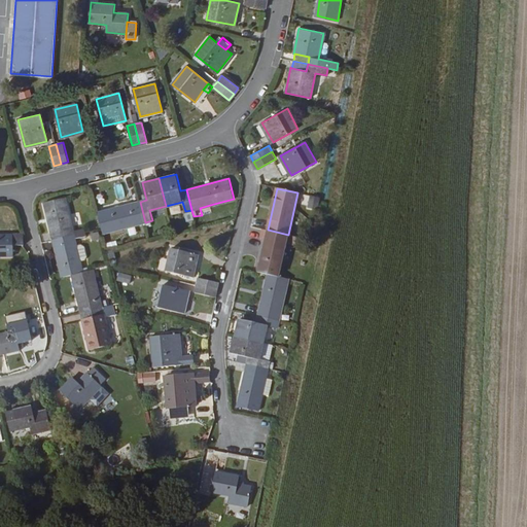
[(309,195),(307,206),(317,208),(319,198),(309,195)]
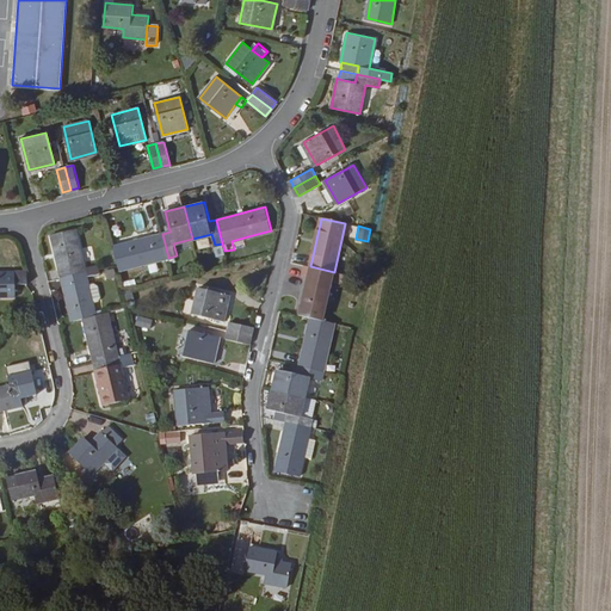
[(86,273),(75,229),(53,234),(62,278),(86,273)]
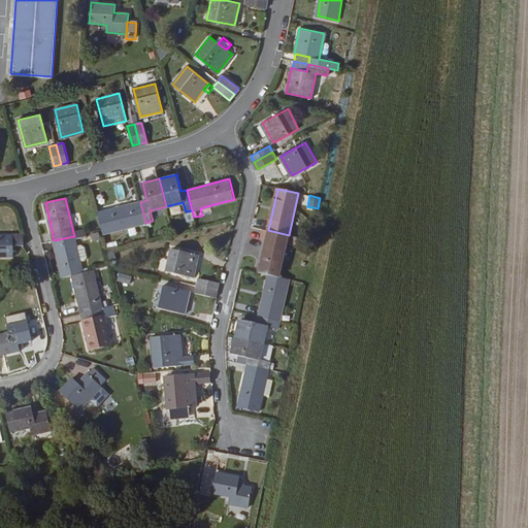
[(145,223),(140,202),(98,212),(103,233),(145,223)]
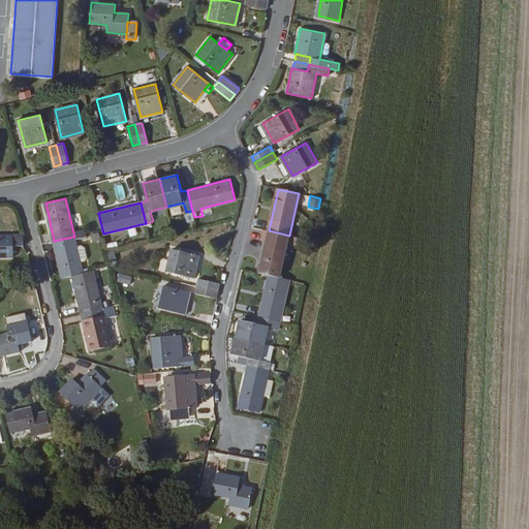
[(213,213),(211,206),(200,209),(203,216),(213,213)]
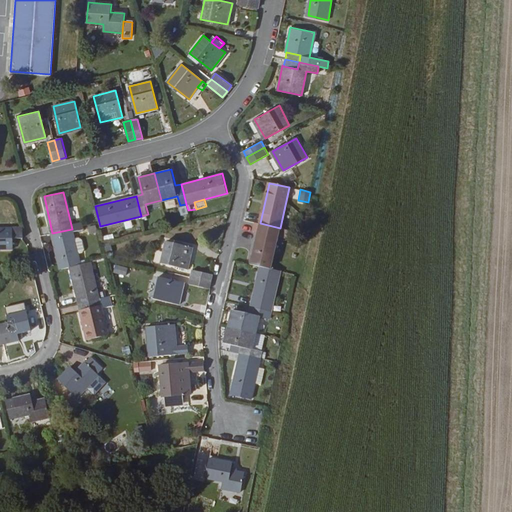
[(165,201),(166,208),(176,206),(175,200),(165,201)]
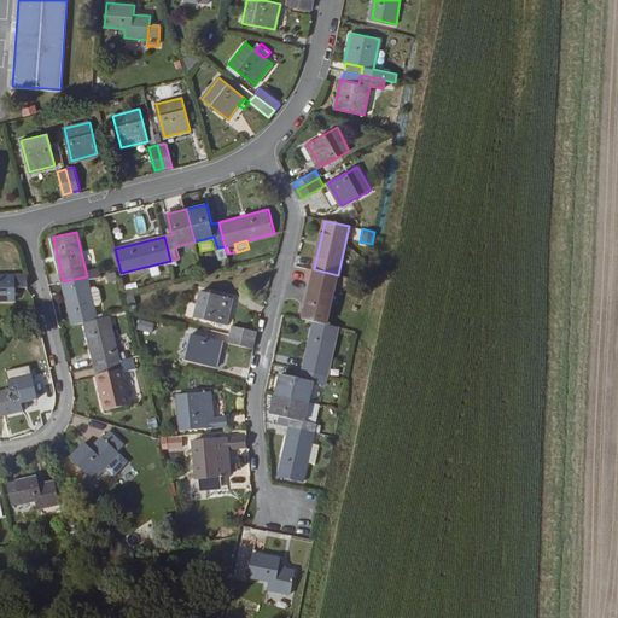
[(326,325),(336,284),(351,287),(354,279),(338,275),(314,269),(303,319),(320,324),(326,325)]
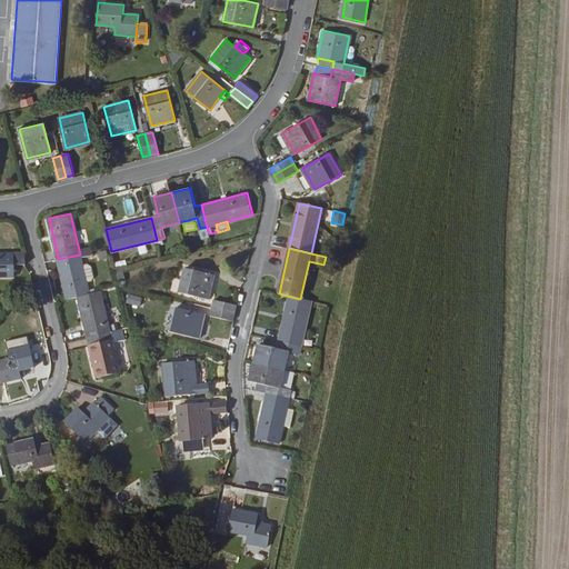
[(99,261),(108,258),(106,250),(97,252),(99,261)]
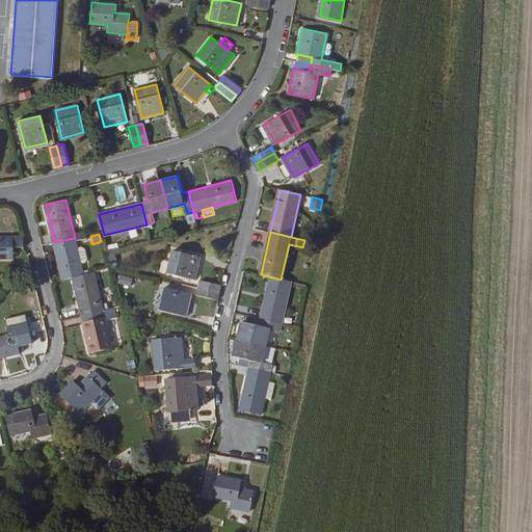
[(14,247),(14,237),(0,236),(0,258),(15,258),(14,247)]
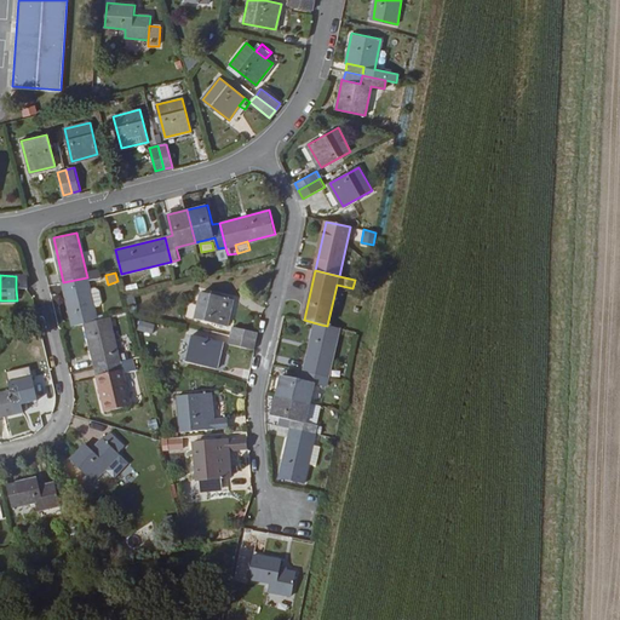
[(28,288),(28,275),(16,276),(16,288),(28,288)]
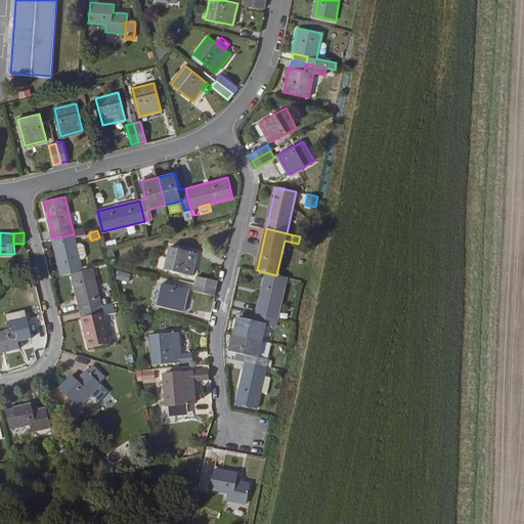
[(83,271),(74,234),(53,238),(62,276),(73,273),(83,271)]
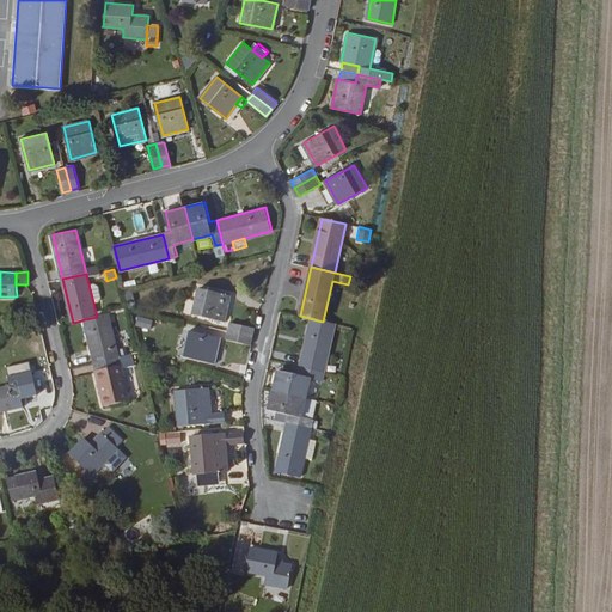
[(136,301),(133,289),(126,291),(128,303),(136,301)]
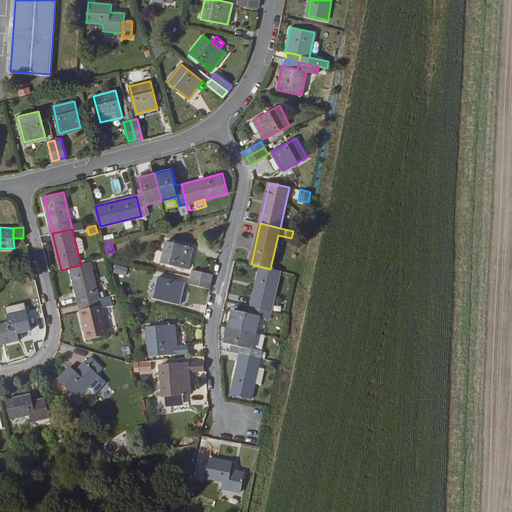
[(166,242),(160,263),(187,269),(193,248),(166,242)]
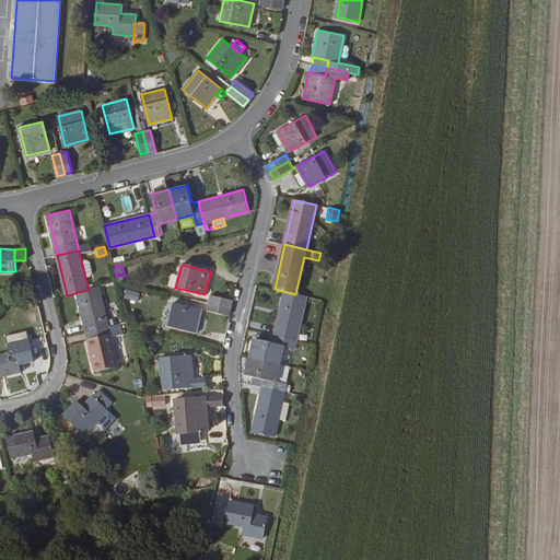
[(108,327),(98,288),(89,290),(78,292),(88,333),(108,327)]
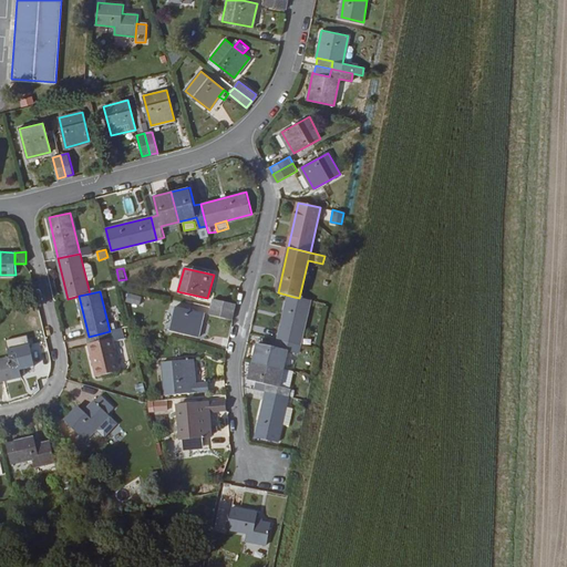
[(125,301),(140,306),(142,297),(127,292),(125,301)]
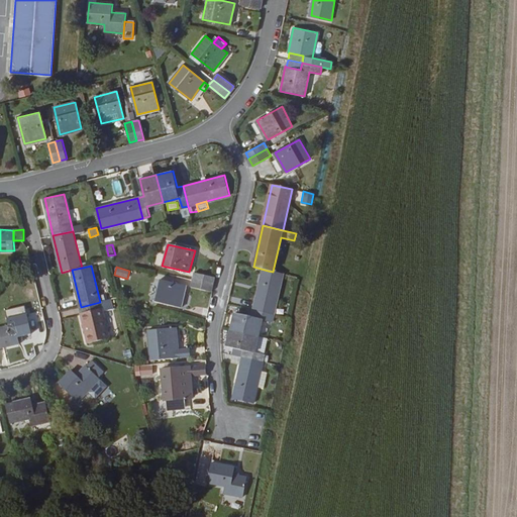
[(278,316),(287,275),(273,272),(268,271),(257,311),(278,316)]
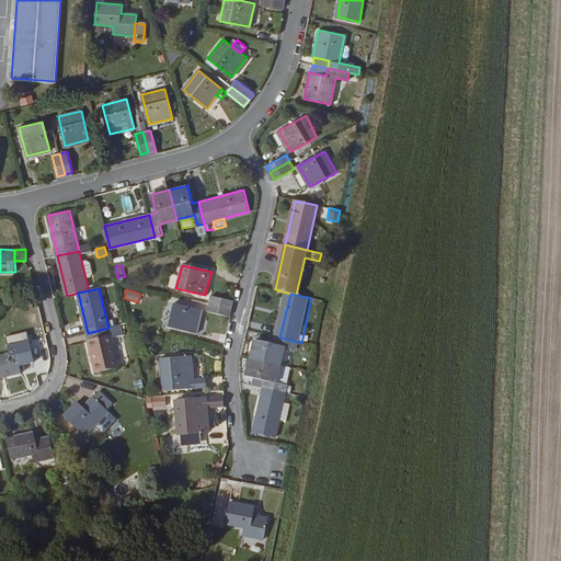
[(231,301),(212,297),(209,305),(230,309),(231,301)]
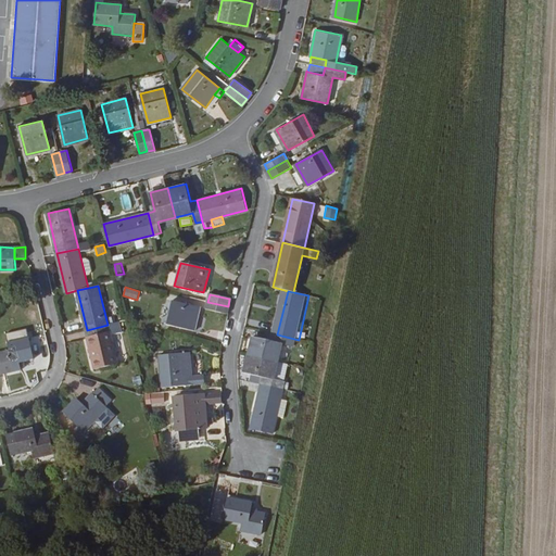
[(171,301),(165,325),(194,331),(200,308),(171,301)]
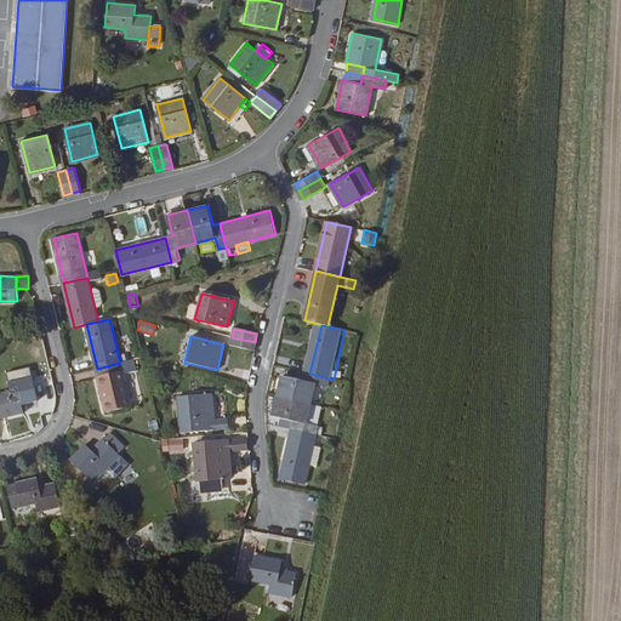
[(252,351),(255,342),(232,337),(229,346),(252,351)]
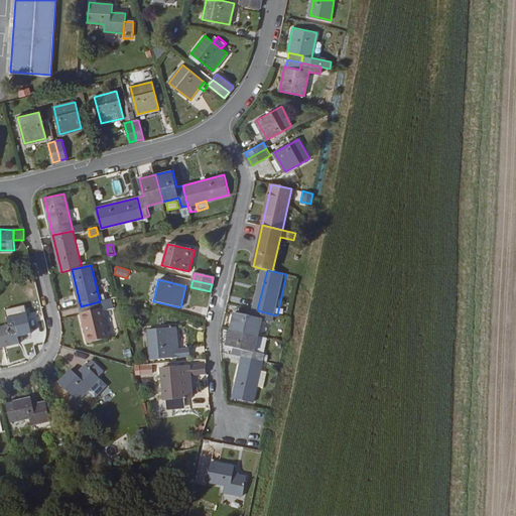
[(110,342),(100,301),(81,306),(91,346),(110,342)]
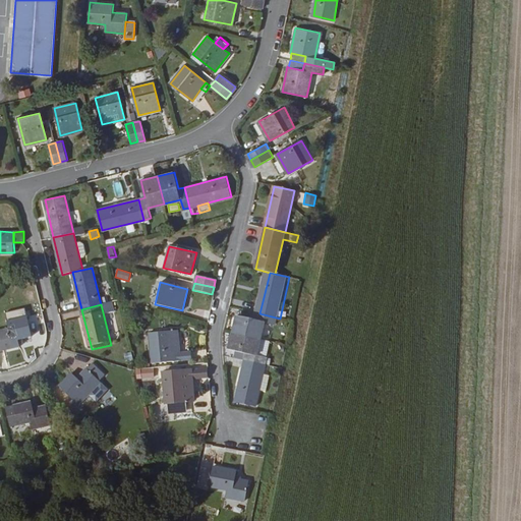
[(266,340),(270,323),(279,325),(280,319),(259,313),(258,321),(242,316),(238,334),(266,340)]
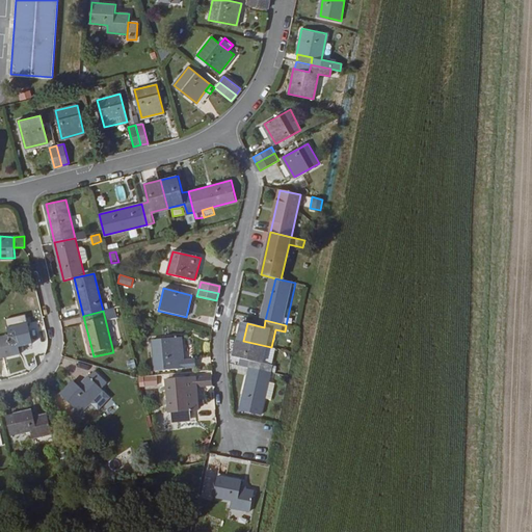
[(0,337),(0,358),(21,354),(19,347),(33,344),(28,323),(8,328),(9,336),(0,337)]
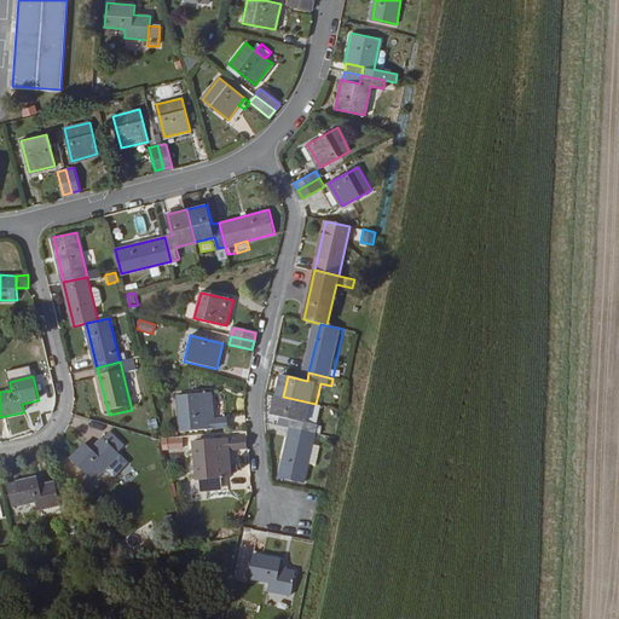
[(180,395),(184,432),(231,428),(231,418),(218,420),(215,392),(180,395)]
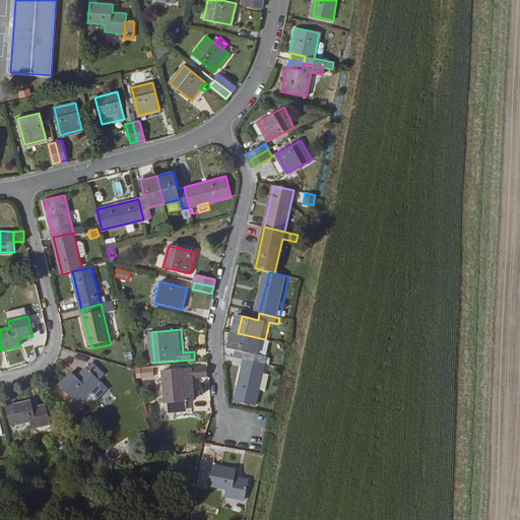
[(261,355),(265,339),(238,333),(234,349),(251,353),(249,361),(268,365),(270,358),(261,355)]
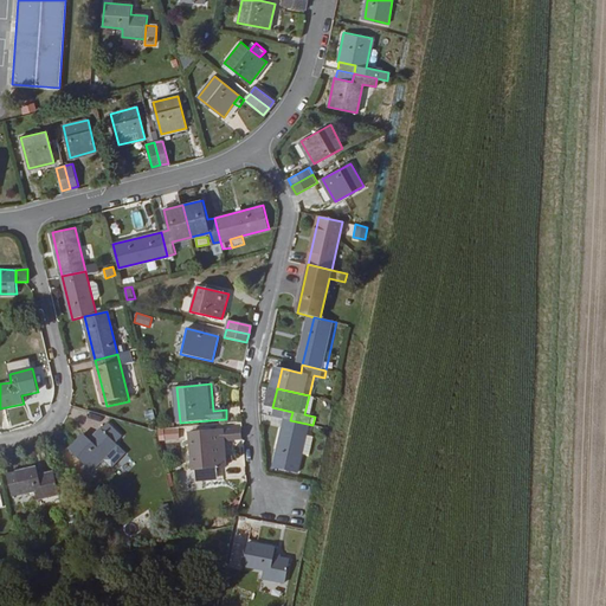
[(302,474),(313,425),(290,420),(278,468),(302,474)]
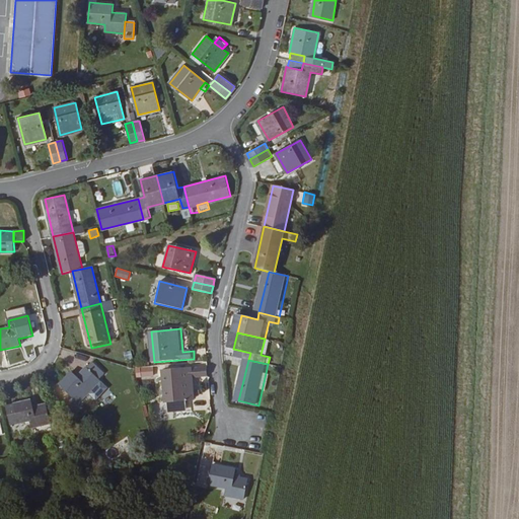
[(100,382),(98,380),(103,374),(91,362),(77,377),(72,373),(59,386),(79,404),(88,395),(100,382)]
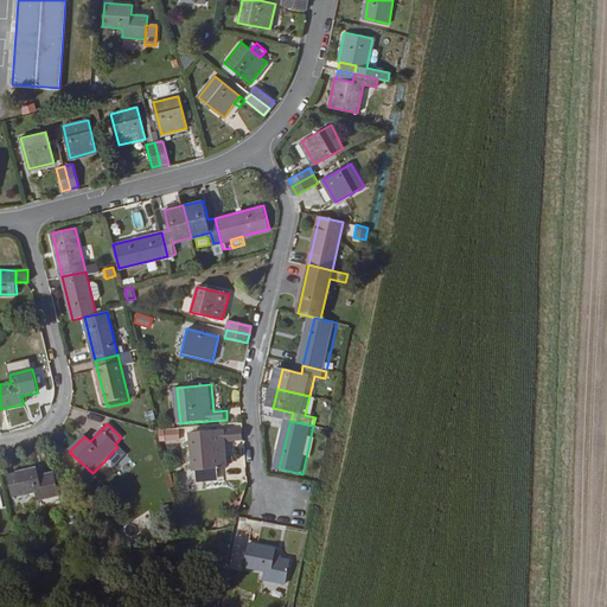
[(227,467),(224,442),(243,441),(242,429),(190,434),(193,470),(204,468),(213,468),(227,467)]
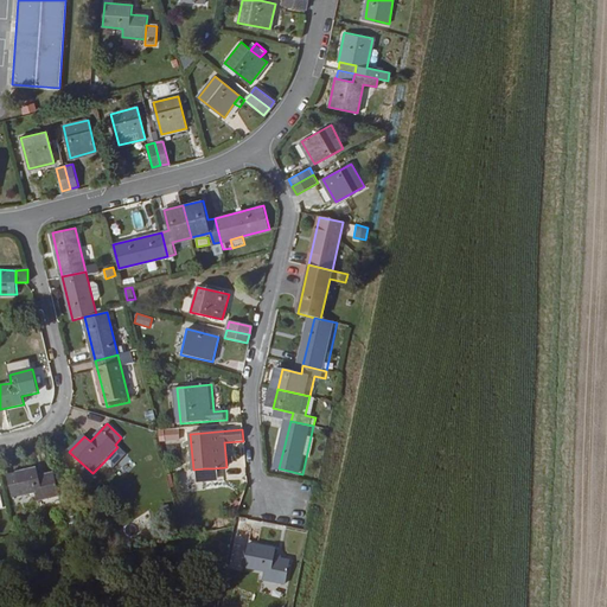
[(165,433),(165,443),(181,442),(180,432),(165,433)]
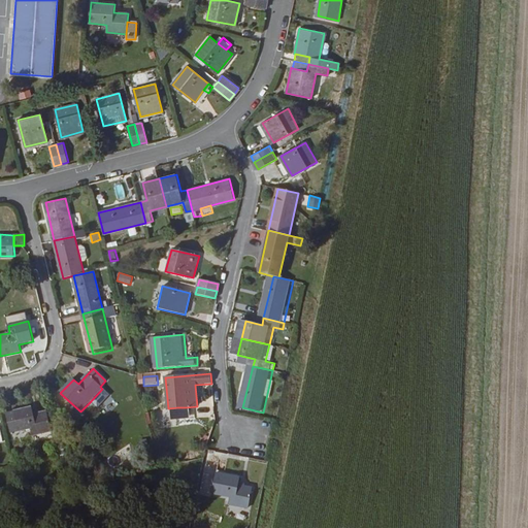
[(96,408),(108,396),(102,389),(90,402),(96,408)]
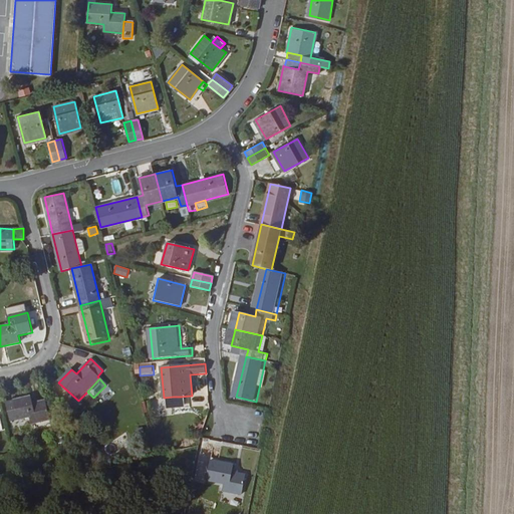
[(5,403),(12,429),(47,421),(43,401),(30,404),(28,398),(5,403)]
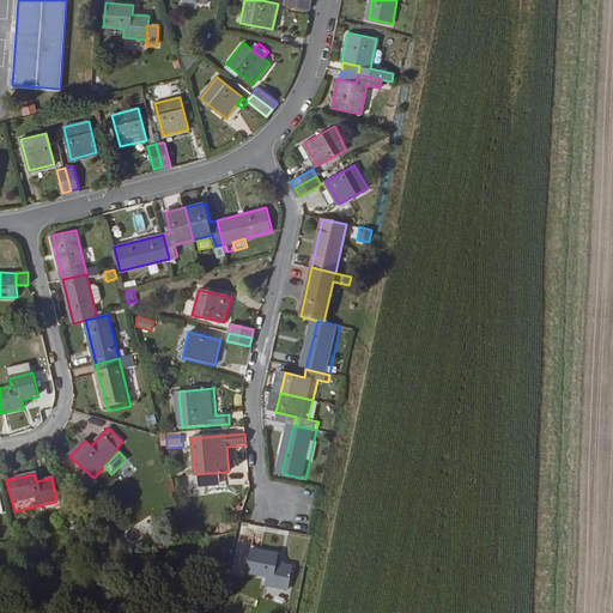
[(73,545),(83,544),(79,515),(70,516),(73,545)]
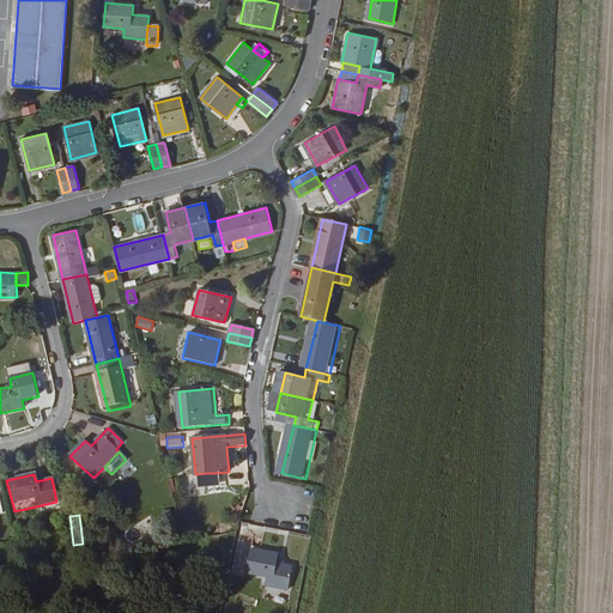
[(252,548),(247,572),(267,577),(265,584),(287,589),(292,566),(277,563),(278,554),(252,548)]
